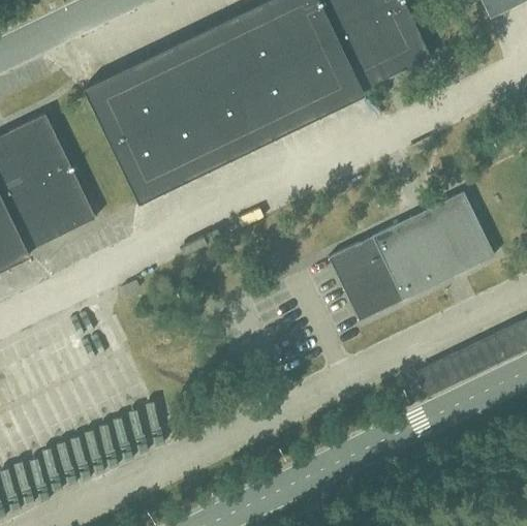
[(275,0),(85,92),(140,206),(366,97),(362,88),(393,72),(395,76),(432,59),(403,0),(275,0)]
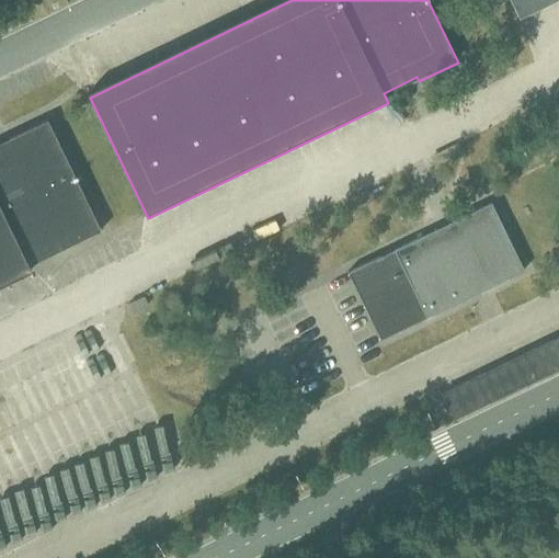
[(512,0),(522,19),(558,1),(558,0),(512,0)]
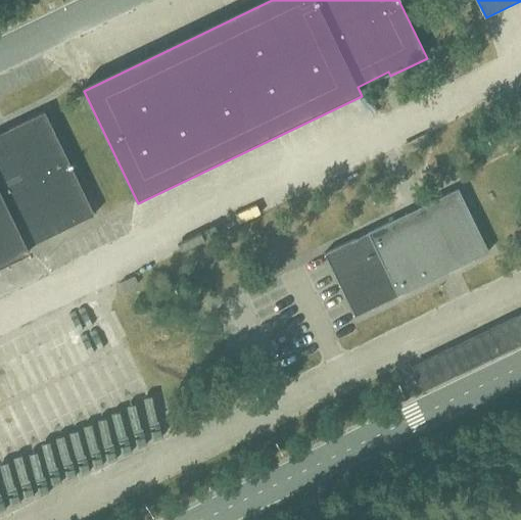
[(0,270),(31,255),(27,246),(57,231),(59,235),(96,218),(96,217),(94,217),(74,173),(67,159),(67,160),(46,116),(47,115),(46,114),(9,133),(11,138),(0,142),(0,270)]
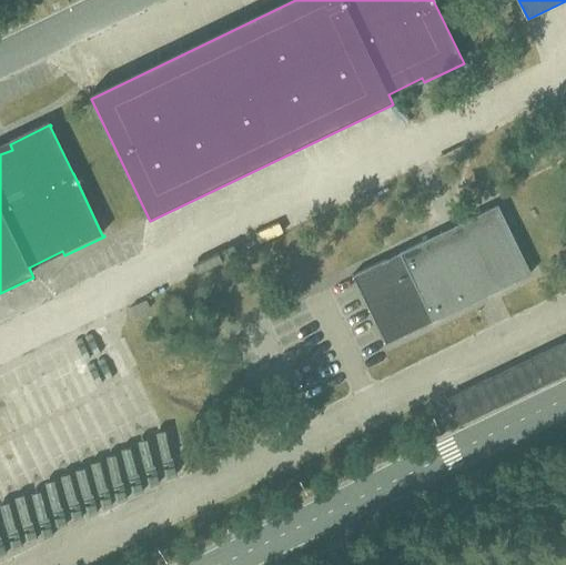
[(354,279),(387,347),(533,276),(499,208),(354,279)]
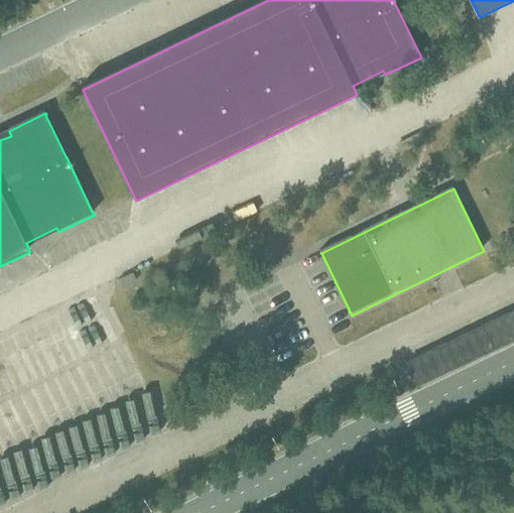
[(513,313),(409,365),(419,387),(513,341),(513,313)]
